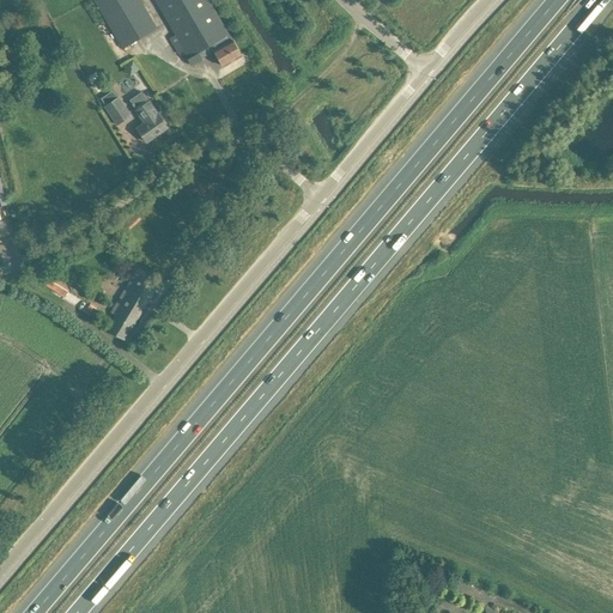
[(93,0),(104,18),(122,48),(157,28),(140,0),(93,0)]
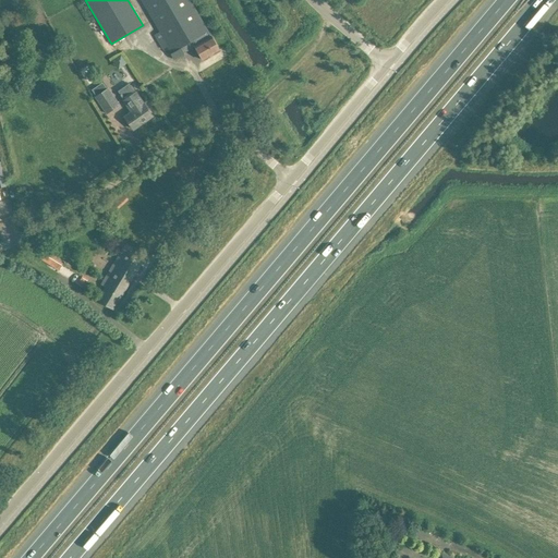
[(211,36),(190,0),(141,0),(160,33),(170,51),(173,59),(184,53),(181,47),(197,38),(199,43),(194,46),(203,60),(220,50),(215,40),(211,36)]
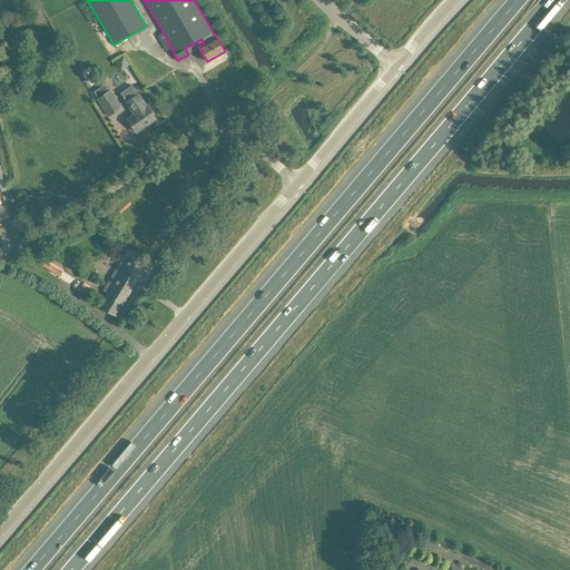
[(124,53),(116,60),(124,69),(131,62),(124,53)]
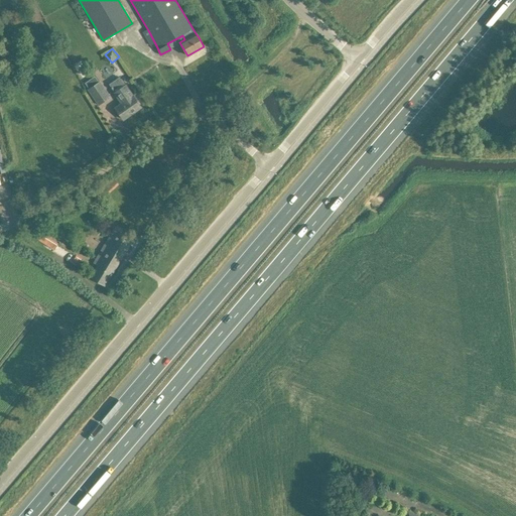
[(142,80),(136,84),(139,88),(145,84),(142,80)]
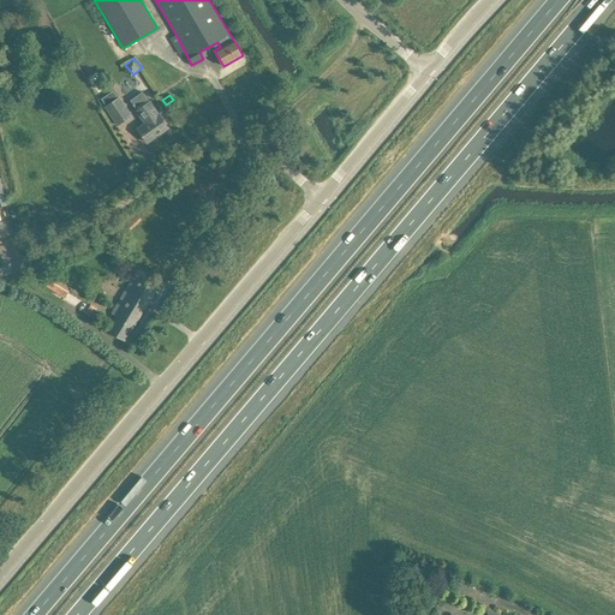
[(119,97),(105,107),(118,125),(131,115),(119,97)]
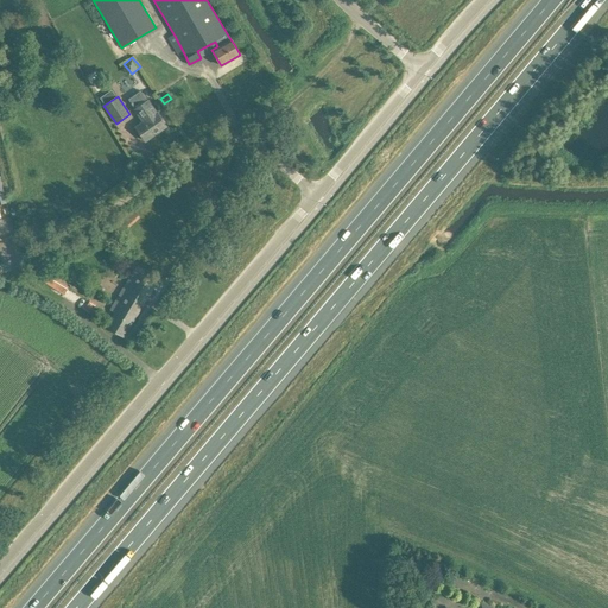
[(134,109),(143,122),(135,127),(145,140),(166,126),(157,113),(149,100),(134,109)]
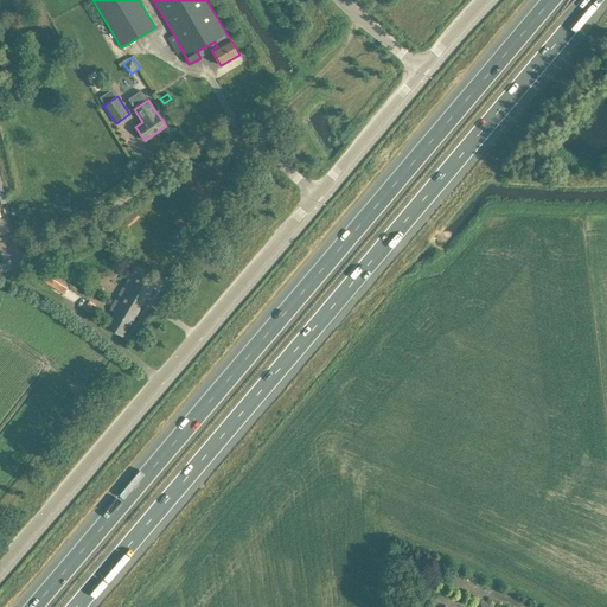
[(155,283),(139,273),(106,326),(123,337),(155,283)]
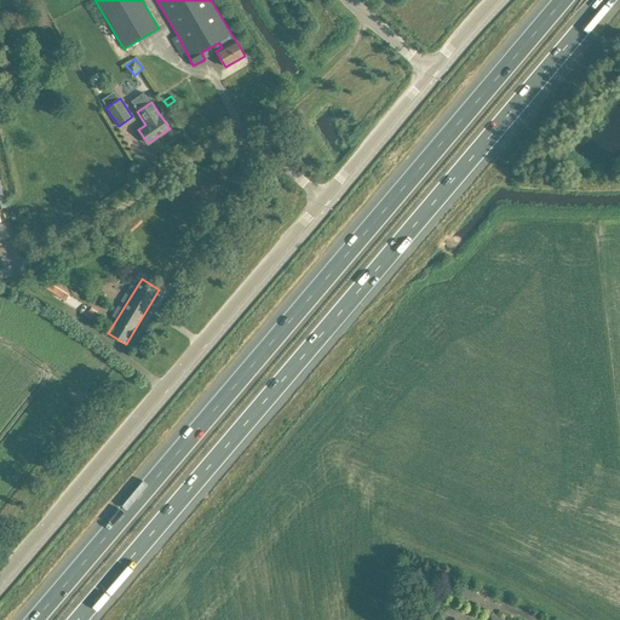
[(69,293),(70,293),(57,285),(52,293),(65,300),(69,293)]
